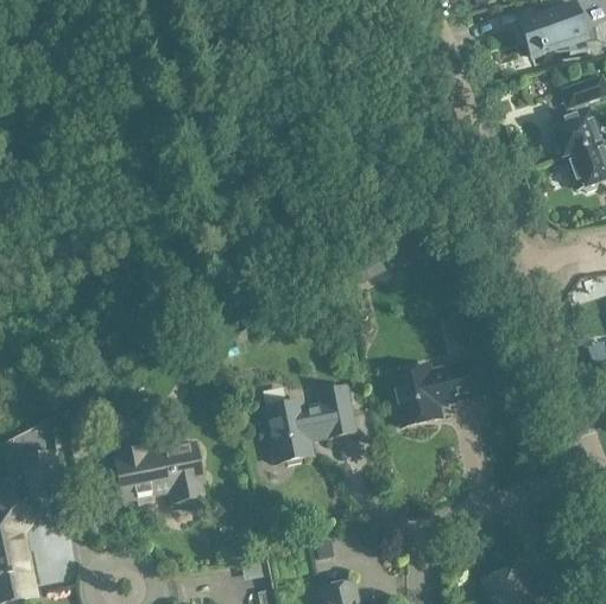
[(479,0),(460,5),(464,16),(487,10),(484,0),(479,0)]
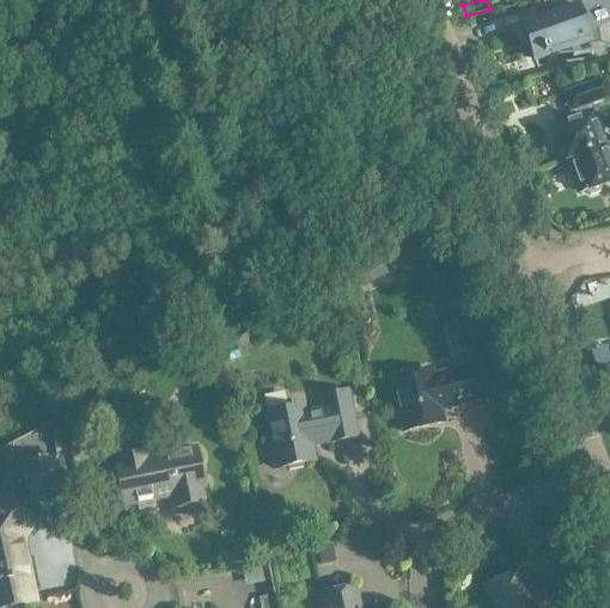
[(550,53),(550,51),(571,44),(574,53),(595,50),(587,30),(604,24),(595,0),(553,0),(556,14),(524,25),(536,57),(546,54),(546,55),(550,53)]
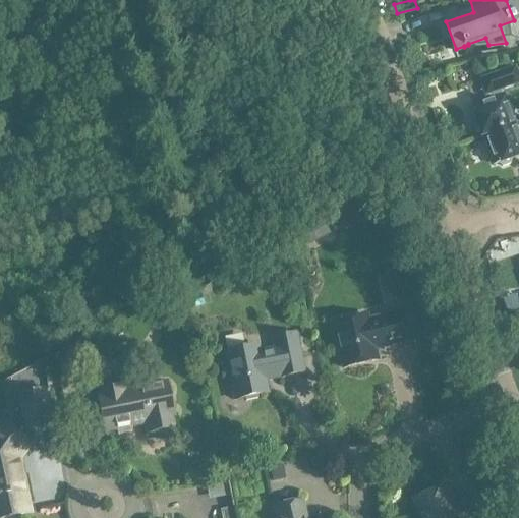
[(477,105),(480,114),(476,115),(477,118),(474,122),(477,130),(482,131),(483,133),(485,133),(516,122),(503,88),(518,81),(518,70),(516,64),(480,77),(486,94),(491,92),(494,99),(477,105)]
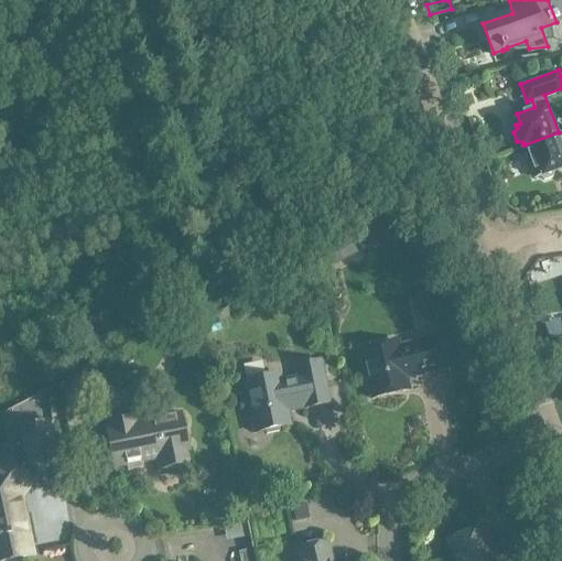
[(526,144),(537,175),(541,174),(546,177),(554,174),(555,169),(560,168),(558,162),(561,161),(561,131),(559,132),(526,144)]
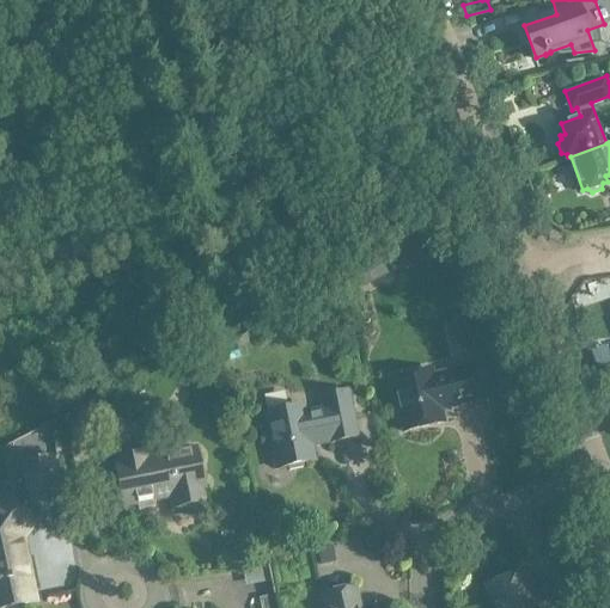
[(406,429),(445,419),(441,406),(482,397),(475,363),(434,373),(432,368),(392,378),(406,429)]
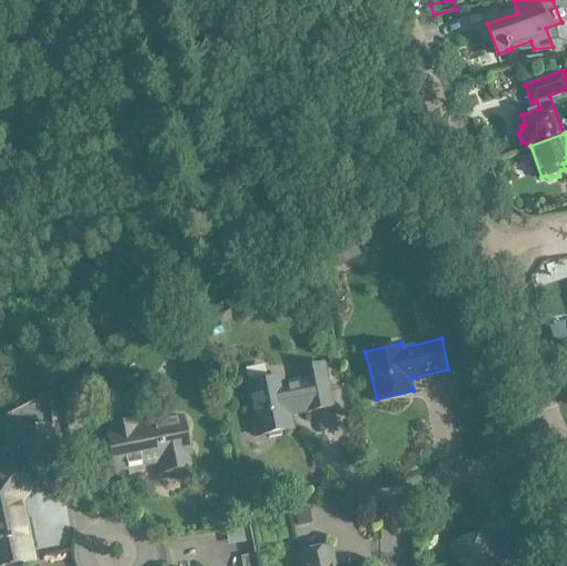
[(309,408),(309,409),(332,405),(324,361),(300,367),(302,379),(284,383),(282,376),(248,383),(259,434),(294,427),(290,411),(309,408)]
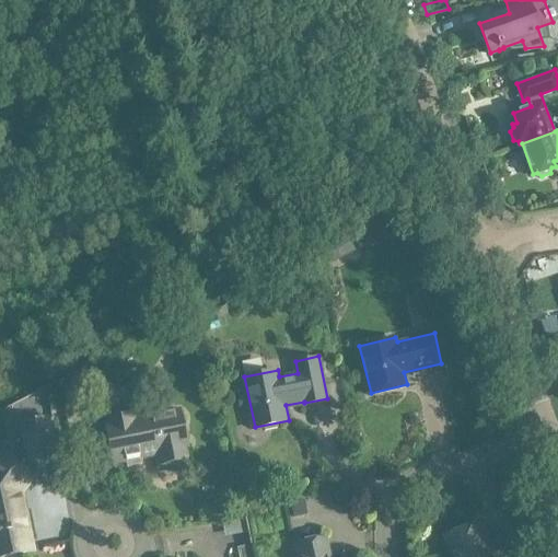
[(188,459),(185,445),(188,444),(182,409),(155,415),(155,417),(136,421),(135,413),(108,418),(109,425),(106,425),(114,460),(127,457),(128,465),(142,462),(141,454),(165,449),(169,462),(188,459)]
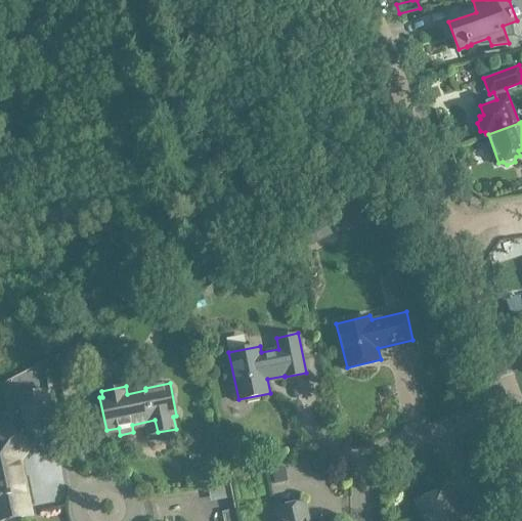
[(23,407),(49,402),(46,390),(20,395),(23,407)]
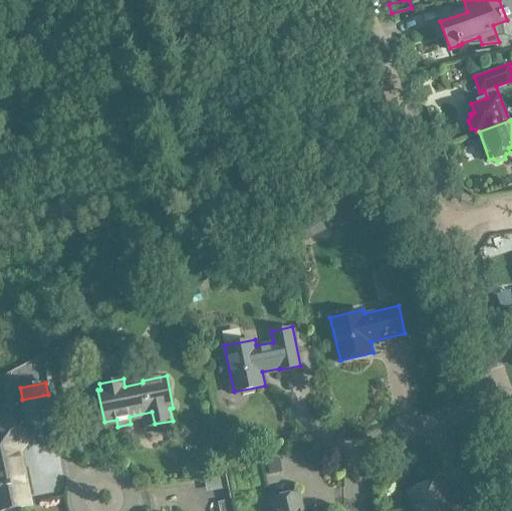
[(0,508),(29,503),(22,467),(18,467),(15,451),(26,433),(1,416),(0,417),(0,508)]
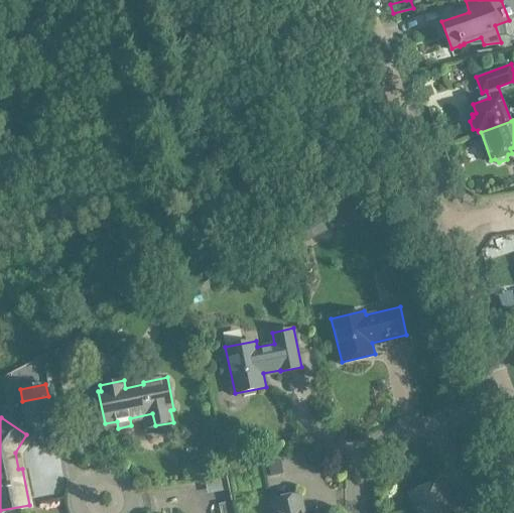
[(281,459),(269,462),(272,474),(283,471),(281,459)]
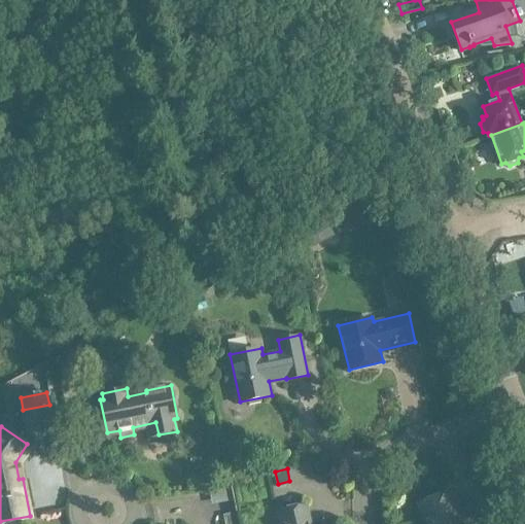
[(453,490),(419,502),(426,523),(490,523),(482,500),(460,509),(453,490)]
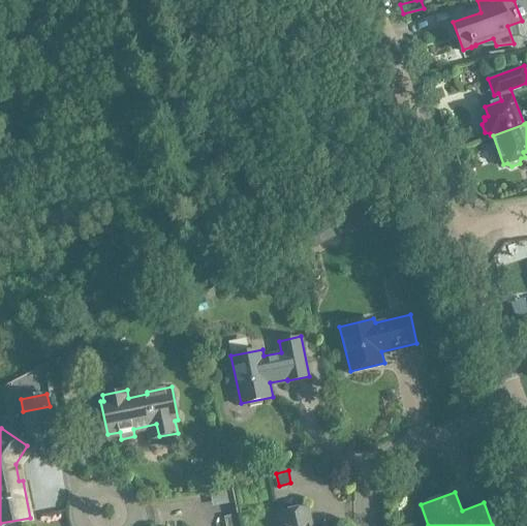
[(312,525),(309,505),(279,512),(282,525),(312,525)]
